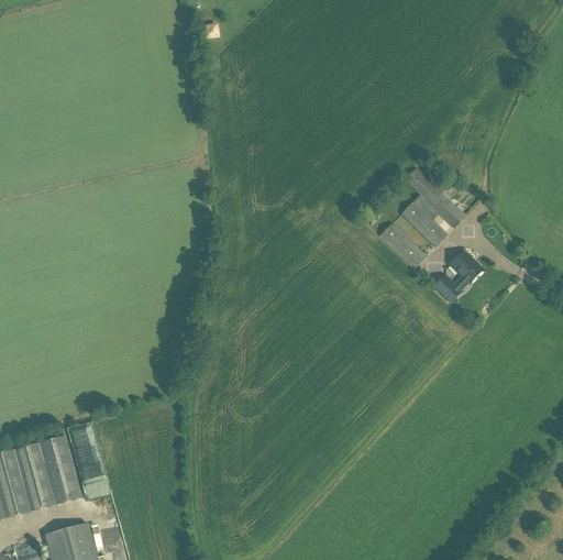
[(420,194),(401,212),(435,245),(448,233),(432,219),(439,212),(454,227),(465,215),(417,167),(405,178),(420,194)]
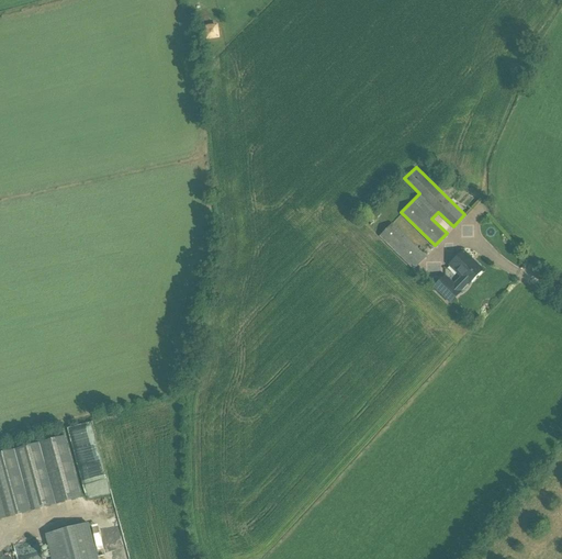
[(373,204),(362,215),(371,223),(382,212),(373,204)]
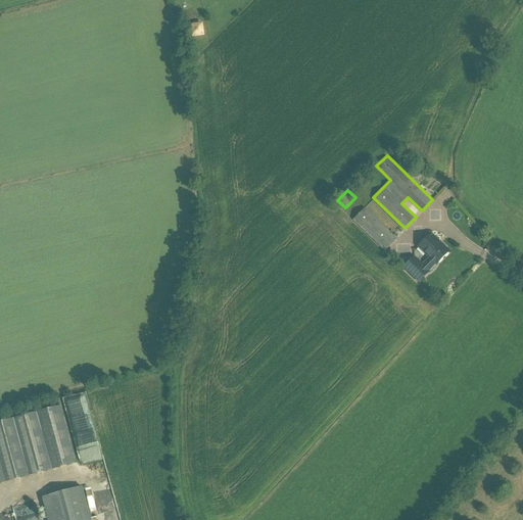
[(365,205),(352,218),(385,249),(396,237),(365,205)]
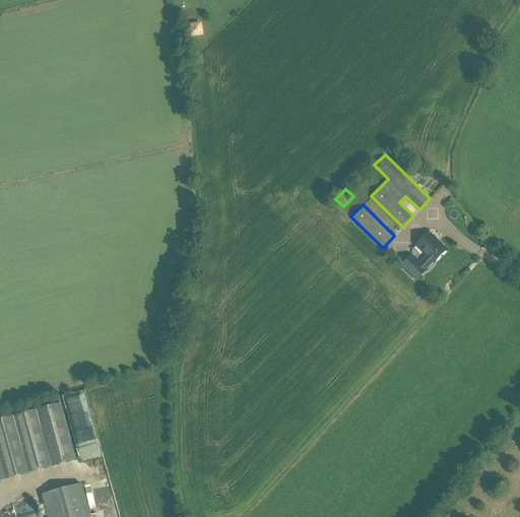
[(411,253),(400,265),(415,280),(428,268),(427,268),(447,248),(429,230),(415,243),(427,254),(419,261),(411,253)]
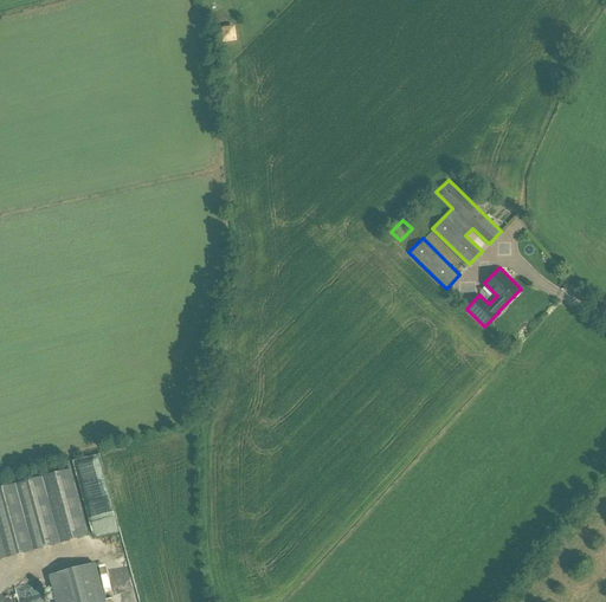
[(69,467),(0,486),(0,557),(88,533),(69,467)]
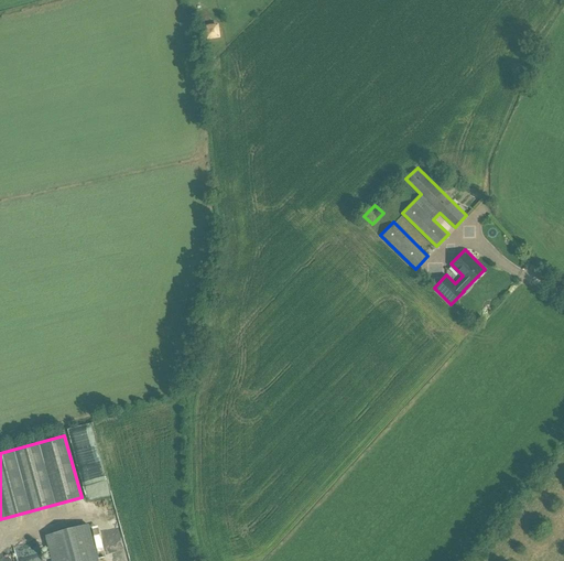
[(97,560),(88,522),(44,533),(50,560),(97,560)]
